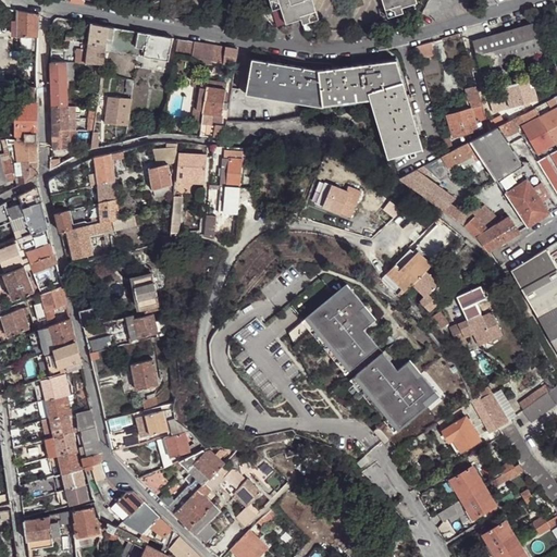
[(269,0),(273,9),(281,7),(286,22),(300,17),(302,23),(319,19),(312,0),(269,0)]
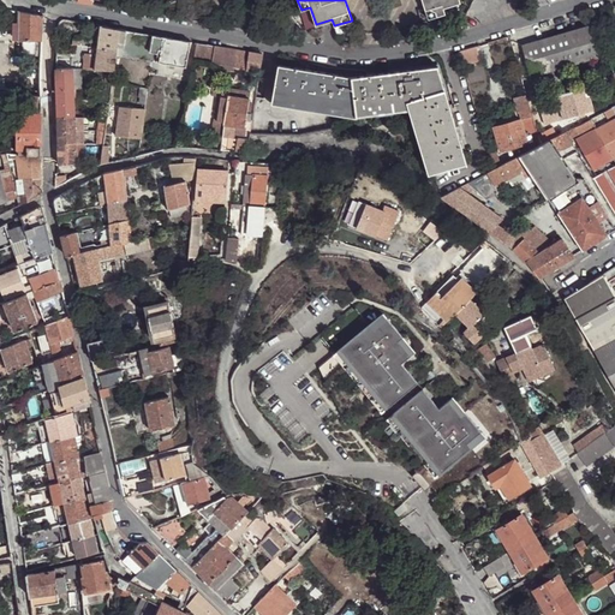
[(421,0),(428,19),(445,13),(443,7),(460,3),(459,0),(421,0)]
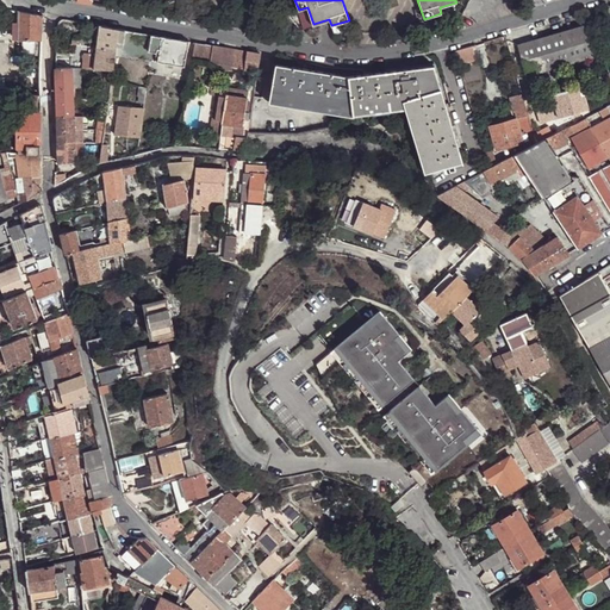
[(43,41),(43,16),(19,11),(19,41),(23,41),(43,41)]
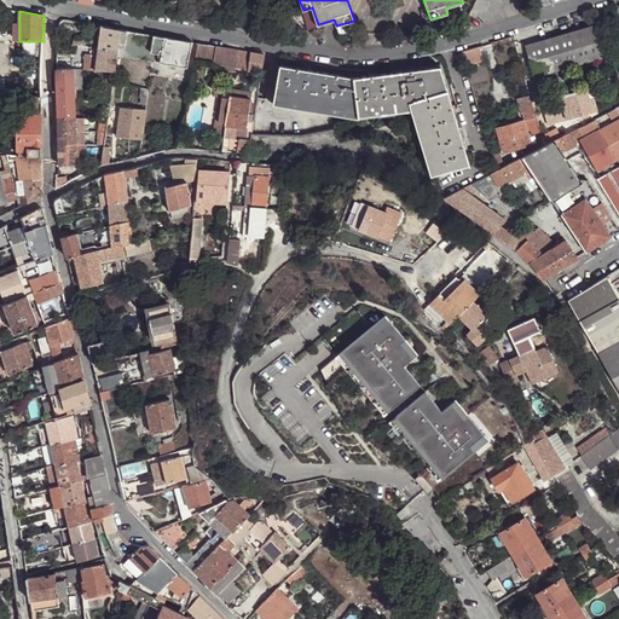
[(120,29),(102,25),(99,48),(117,50),(120,29)]
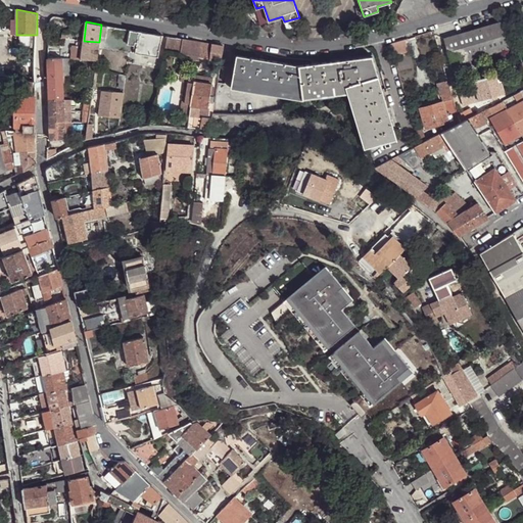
[(510,49),(502,21),(444,38),(452,66),(510,49)]
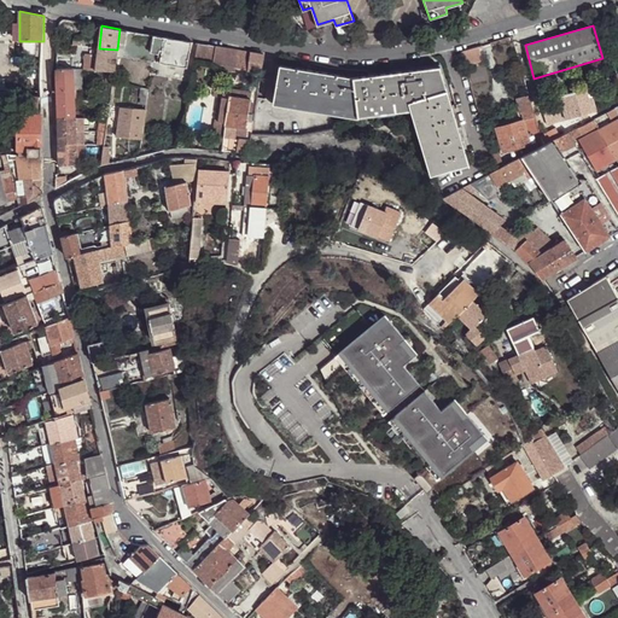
[(117,54),(156,62),(159,63),(164,38),(120,29),(117,50),(117,54)]
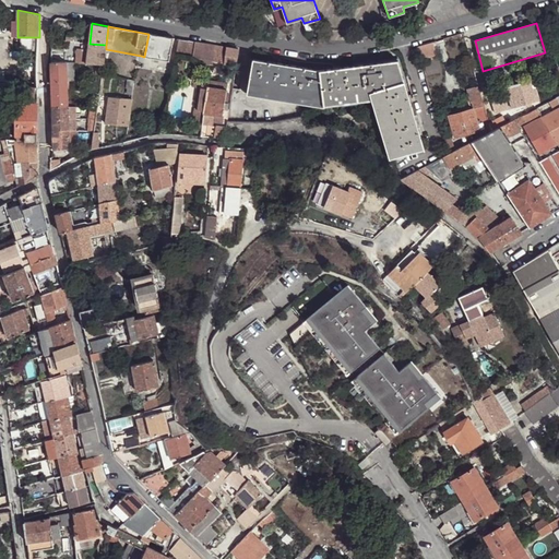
[(173,38),(149,34),(144,57),(169,61),(173,38)]
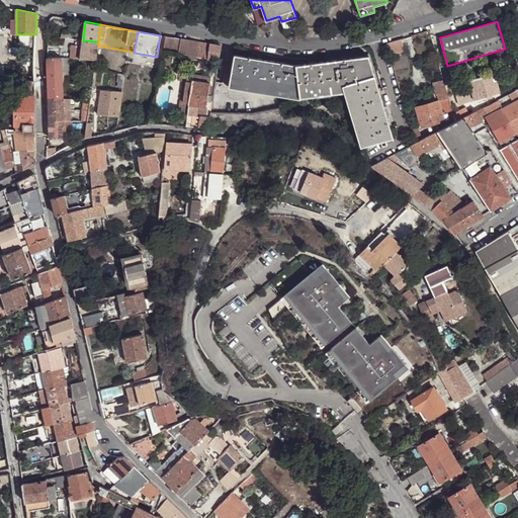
[(35,48),(36,34),(19,34),(18,48),(35,48)]
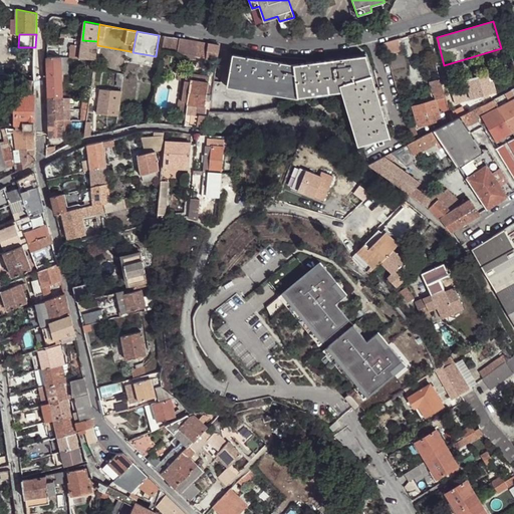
[(172,37),(165,36),(162,49),(170,50),(172,37)]
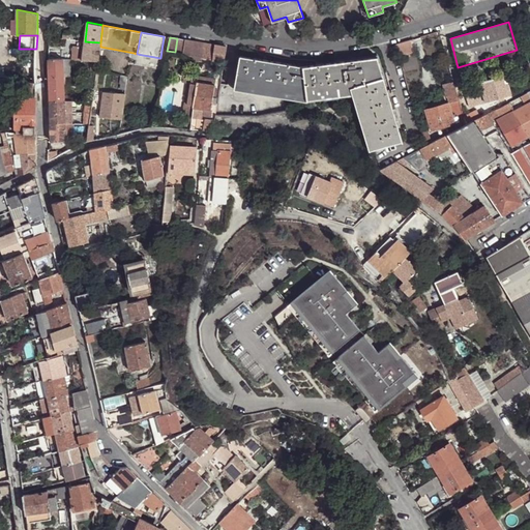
[(190,40),(177,38),(175,52),(187,55),(190,40)]
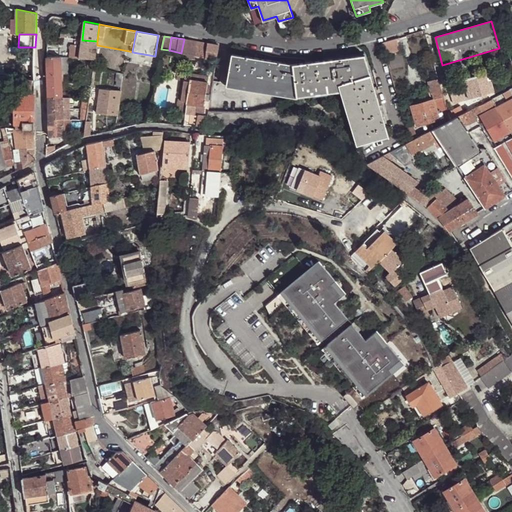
[(395,38),(382,42),(385,55),(399,51),(395,38)]
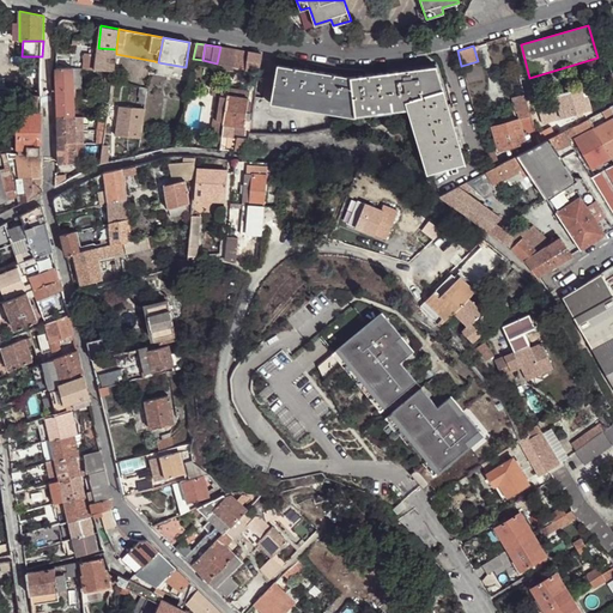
[(95,68),(108,70),(114,70),(115,66),(115,59),(116,54),(116,49),(98,48),(95,68)]
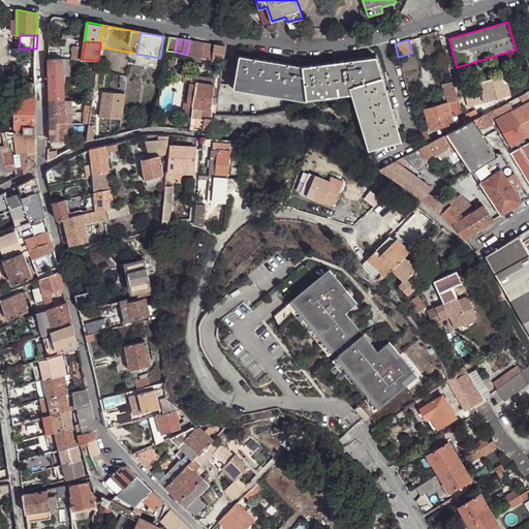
[(225,47),(214,45),(212,54),(212,60),(223,62),(225,47)]
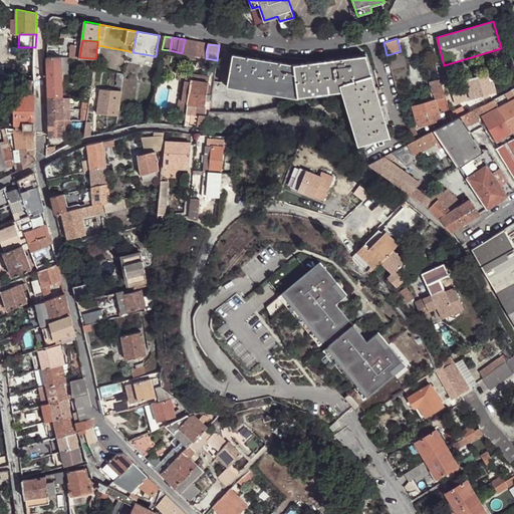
[(232,54),(227,86),(282,95),(282,91),(288,92),(288,96),(298,98),(298,97),(298,93),(341,88),(345,90),(359,138),(360,138),(363,144),(391,137),(365,54),(294,64),(232,54)]
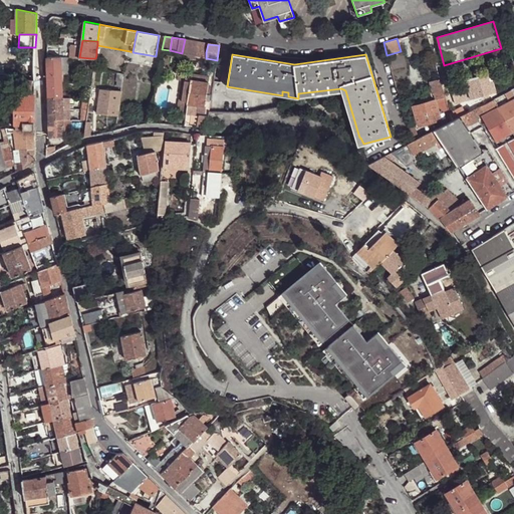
[(61,56),(47,57),(47,74),(61,74),(61,56)]
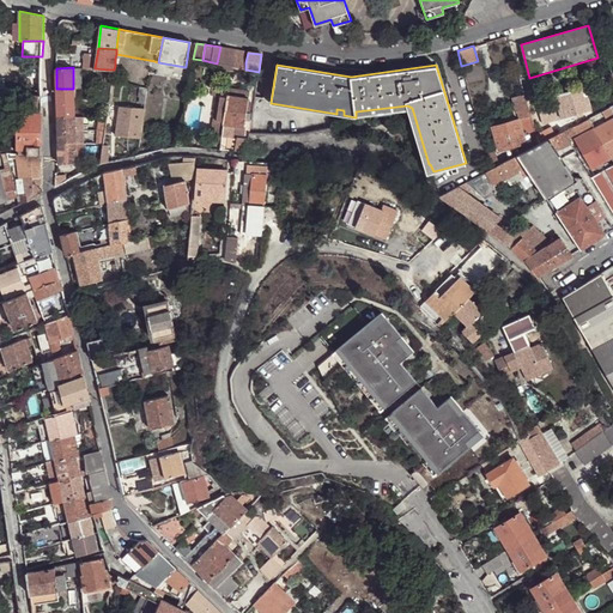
[(584,86),(554,95),(562,117),(592,109),(584,86)]
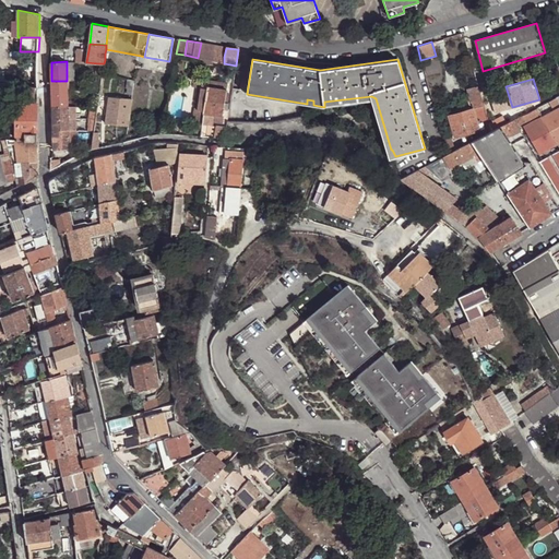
[(67,81),(51,81),(52,94),(68,94),(67,81)]
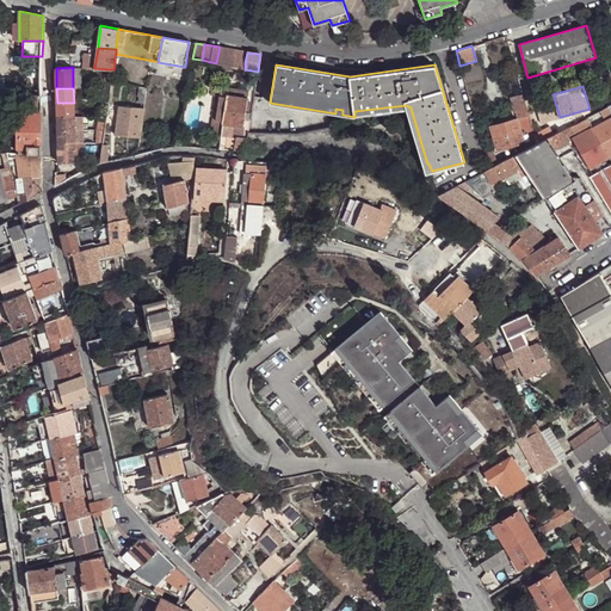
[(41,113),(41,96),(19,93),(19,105),(28,106),(28,113),(41,113)]
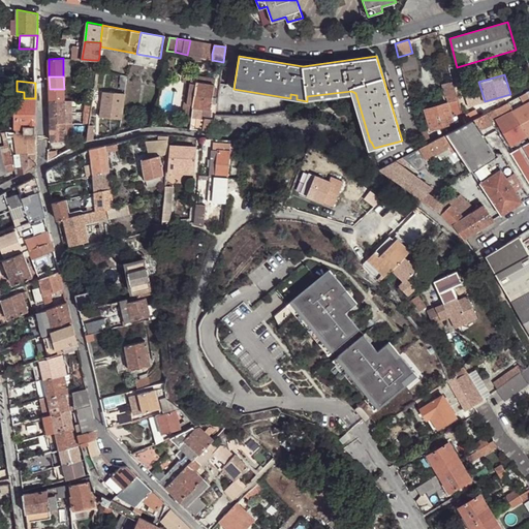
[(456,93),(453,81),(444,84),(448,96),(456,93)]
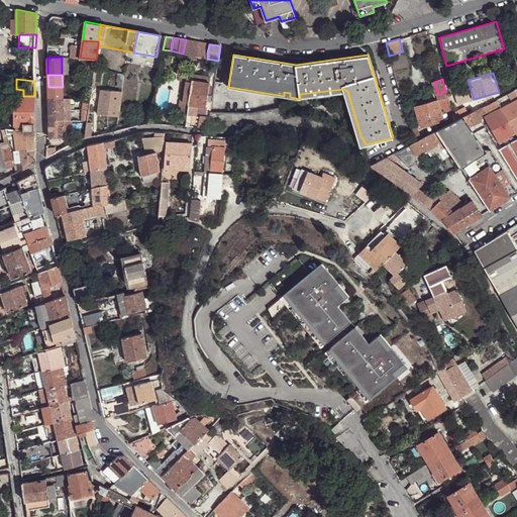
[(207,102),(208,96),(210,83),(193,80),(192,82),(189,103),(189,105),(206,108),(207,102)]
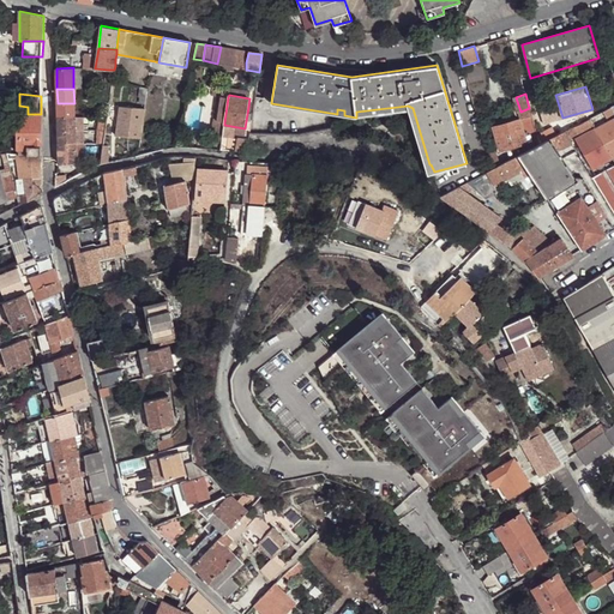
[(224,122),(228,97),(222,96),(217,121),(224,122)]
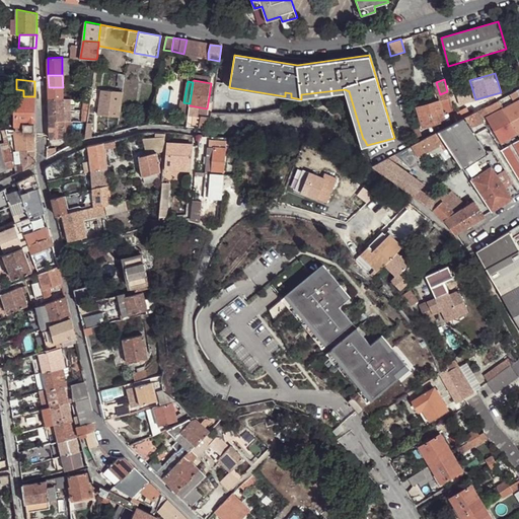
[(63,87),(49,87),(49,98),(63,98),(63,87)]
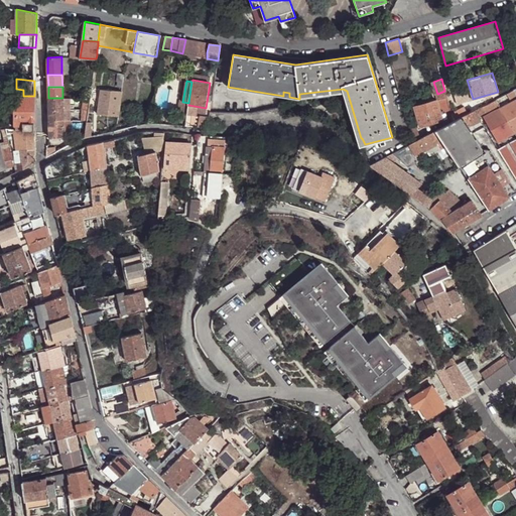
[(98,114),(118,116),(122,91),(117,91),(101,89),(98,114)]
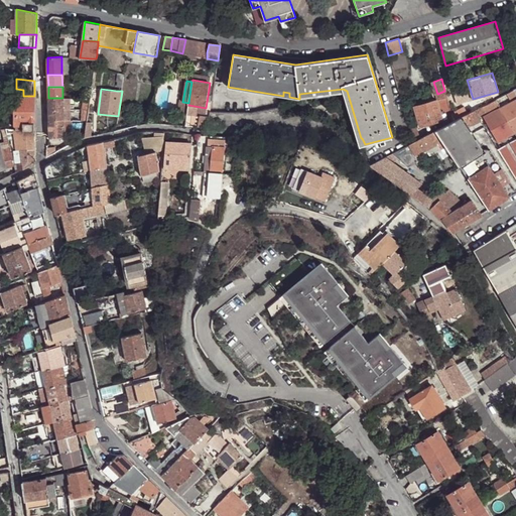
[(363,145),(365,144),(362,138),(361,138),(347,91),(343,89),(299,94),(299,98),(343,93),(359,146),(363,145)]
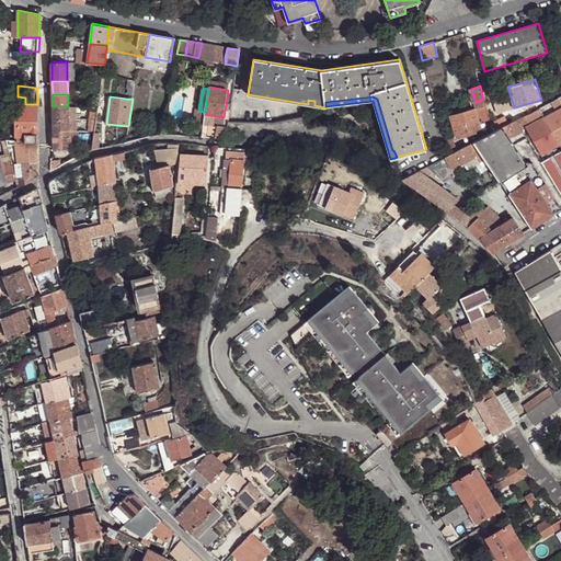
[(483,99),(476,102),(477,107),(474,109),(481,129),(483,128),(485,136),(493,132),(491,123),(488,113),(483,99)]
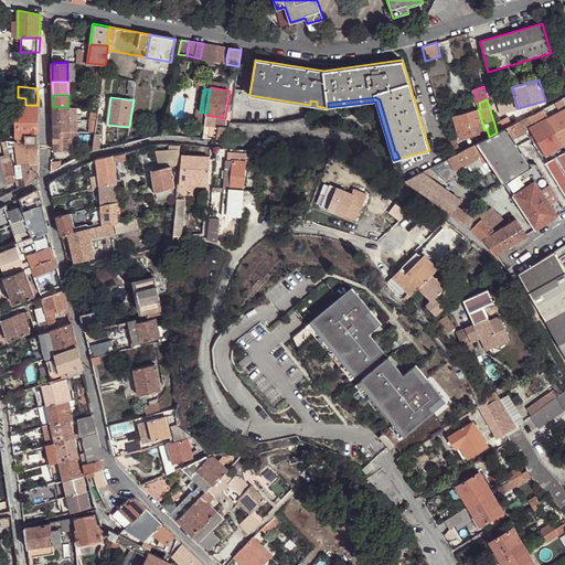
[(38,119),(38,105),(25,105),(18,104),(18,135),(36,135),(38,119)]
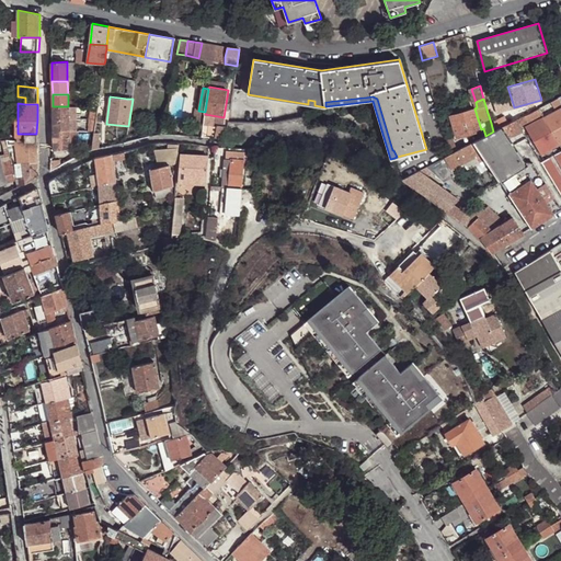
[(53,106),(54,119),(68,118),(68,106),(53,106)]
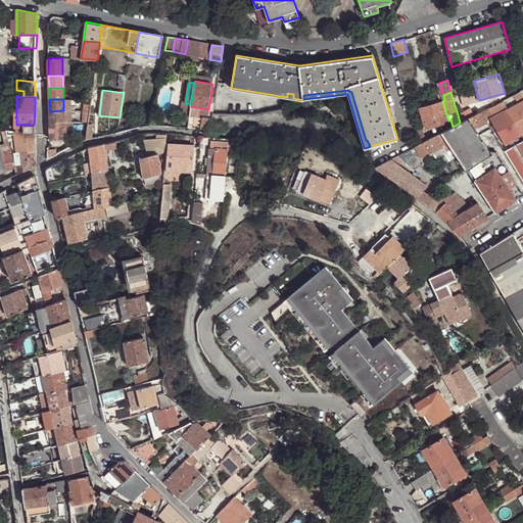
[(488,107),(481,111),(484,117),(503,107),(506,106),(502,100),(488,107)]
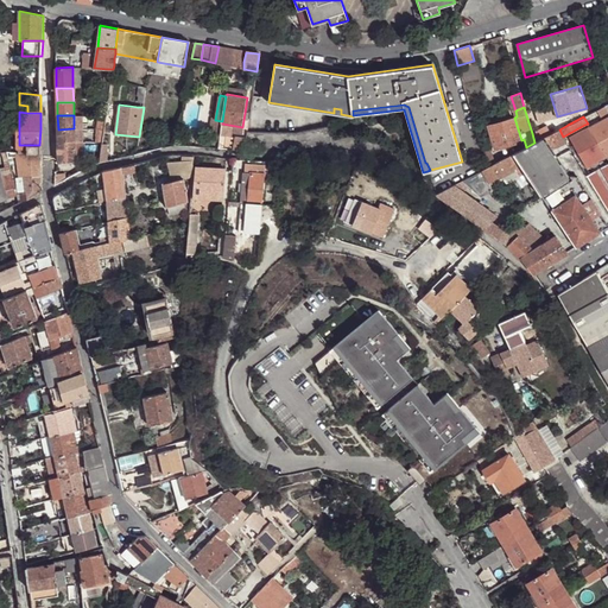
[(607,116),(590,127),(606,157),(607,154),(607,116)]
